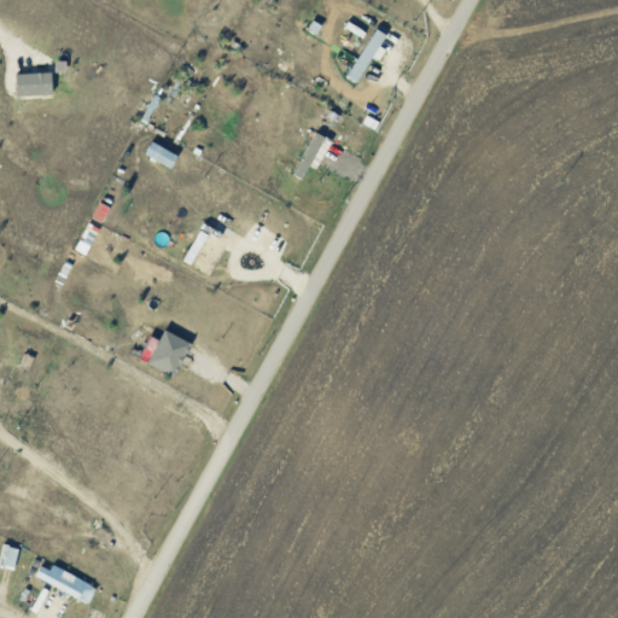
[(389,34),(379,28),(348,76),(357,82),(389,34)]
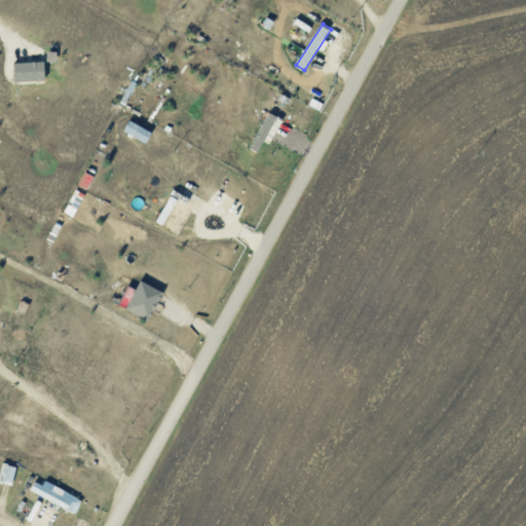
[(46,79),(46,61),(15,63),(15,81),(46,79)]
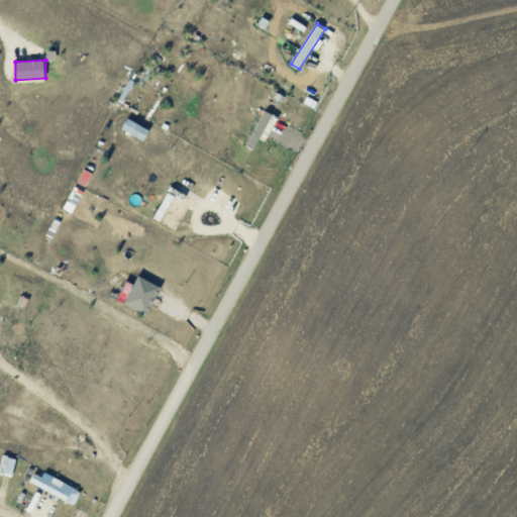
[(248,145),(255,149),(265,131),(269,133),(277,115),(265,110),(248,145)]
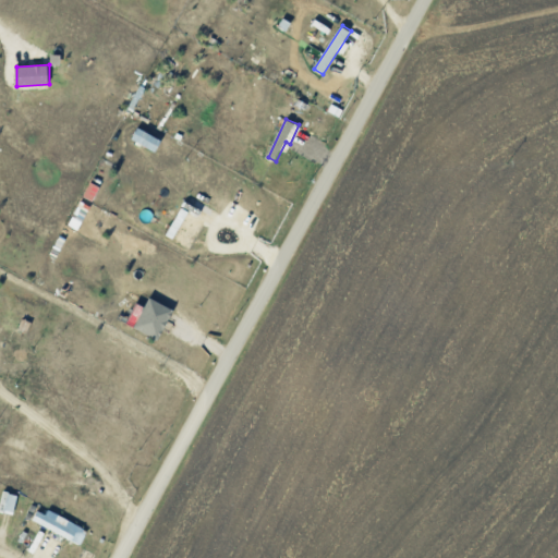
[(164,140),(140,128),(133,138),(157,152),(164,140)]
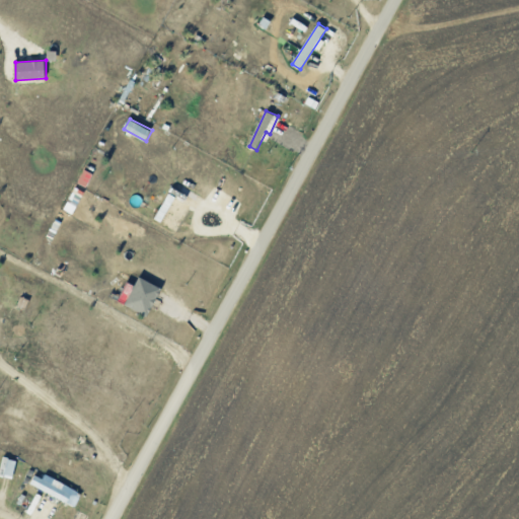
[(93,172),(85,169),(79,183),(87,187),(93,172)]
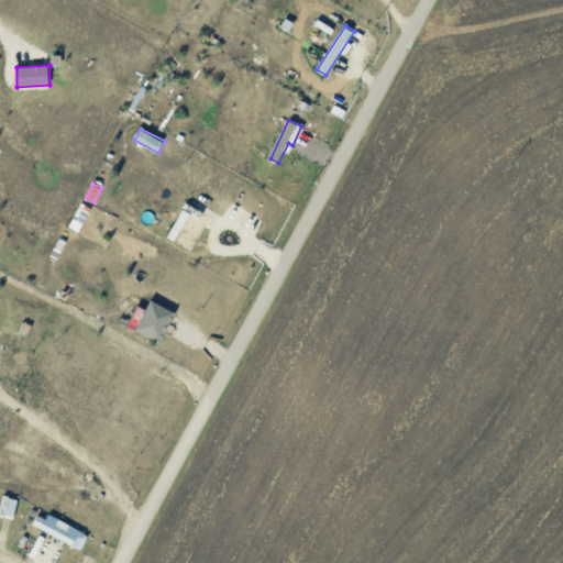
[(168,236),(192,251),(209,223),(185,209),(168,236)]
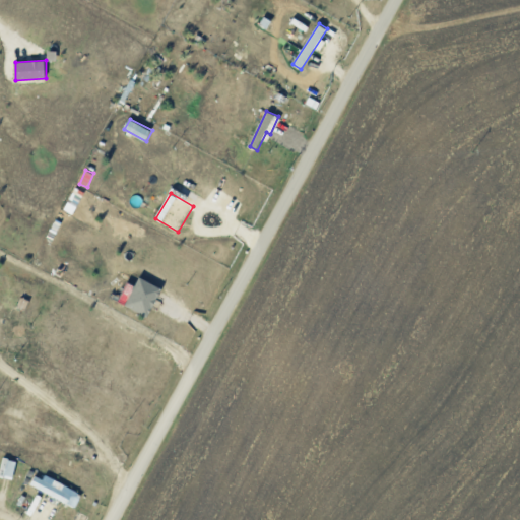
[(126,305),(147,317),(163,288),(141,277),(126,305)]
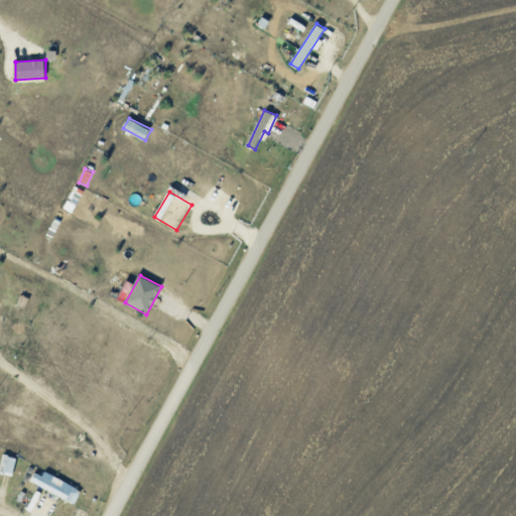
[(17,458),(4,455),(0,471),(0,472),(13,476),(17,458)]
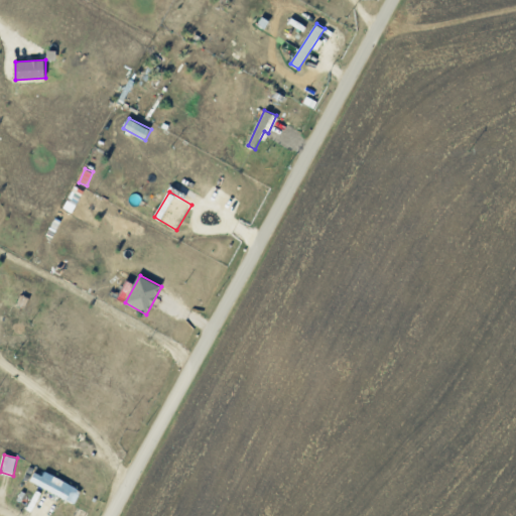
[(34,472),(30,483),(77,502),(82,488),(44,473),(43,476),(34,472)]
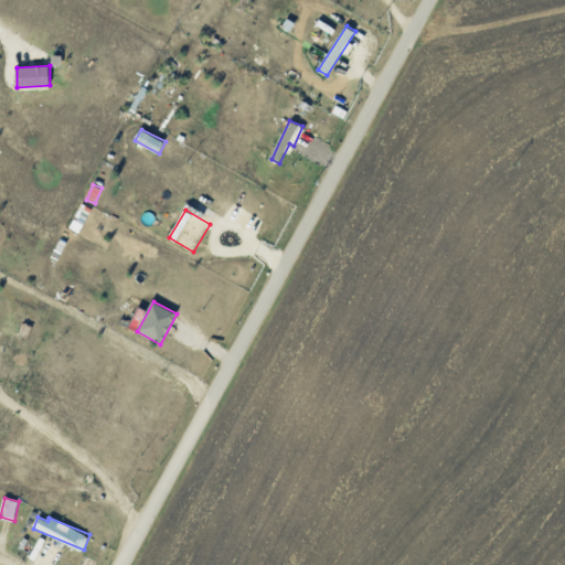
All buildings are outlined.
